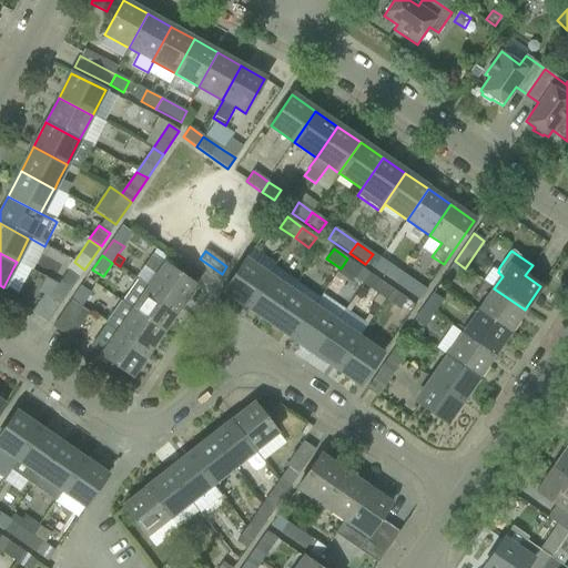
[(148,287),(179,308),(195,285),(152,255),(143,266),(155,275),(148,287)]
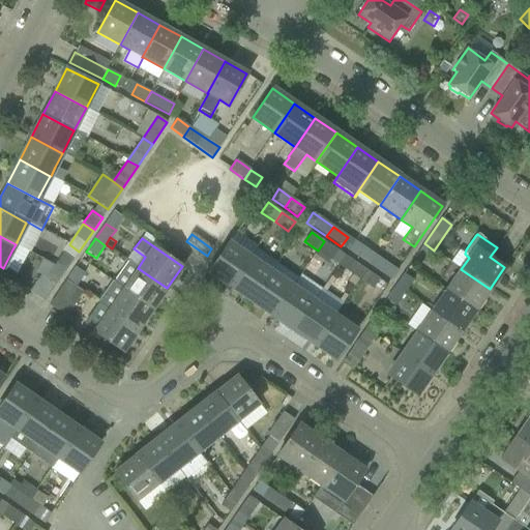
[(331,260),(337,251),(324,241),(318,251),(331,260)]
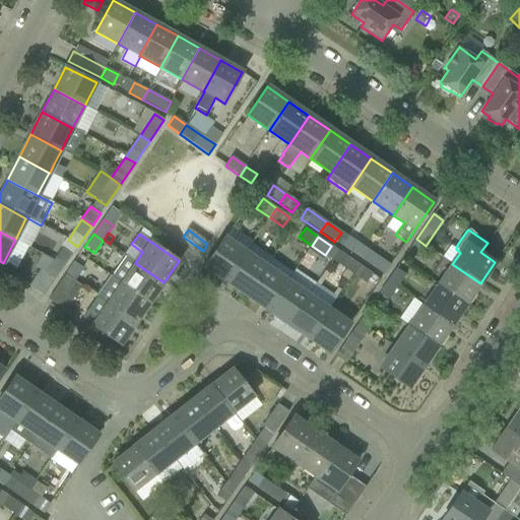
[(204,266),(225,281),(245,253),(224,239),(223,238),(204,266)]
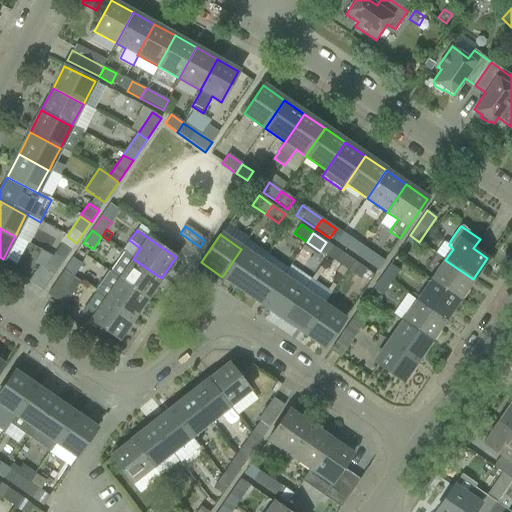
[(409,255),(419,242),(410,235),(400,249),(409,255)]
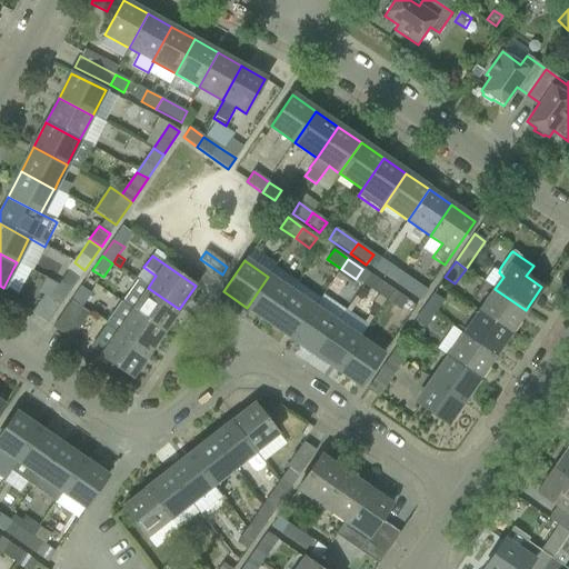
[(388,265),(381,275),(397,286),(403,275),(388,265)]
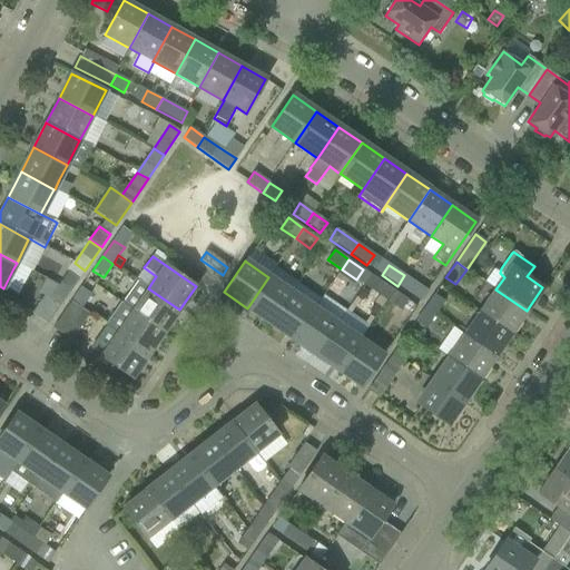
[(68,293),(78,278),(68,272),(58,286),(68,293)]
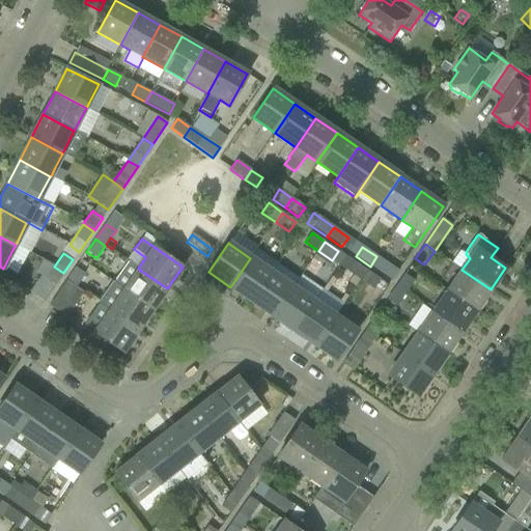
[(370,267),(392,281),(398,272),(376,256),(370,267)]
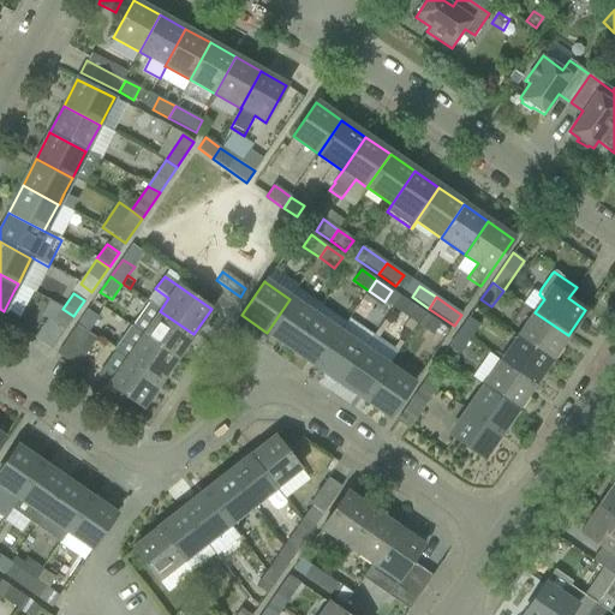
[(290,299),(267,333),(292,350),(315,316),(290,299)]
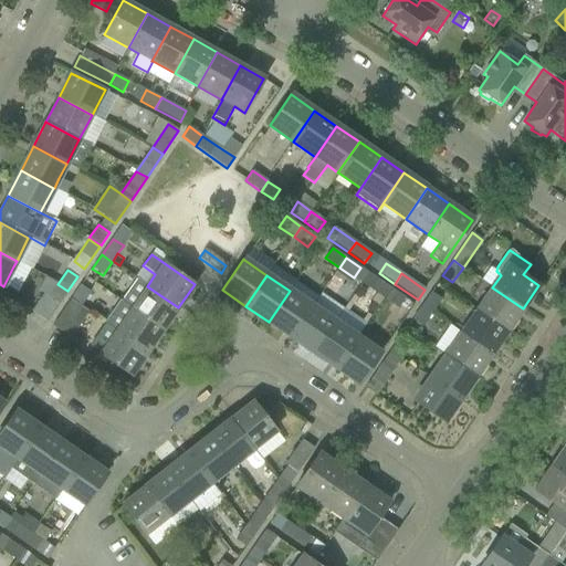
[(163,329),(178,307),(147,286),(137,279),(122,302),(163,329)]
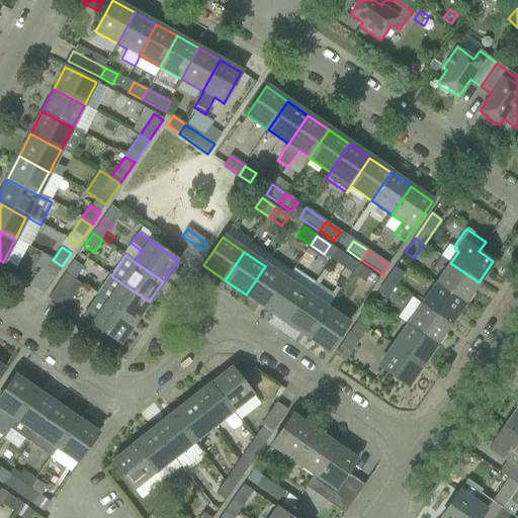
[(351,274),(358,264),(345,256),(338,265),(351,274)]
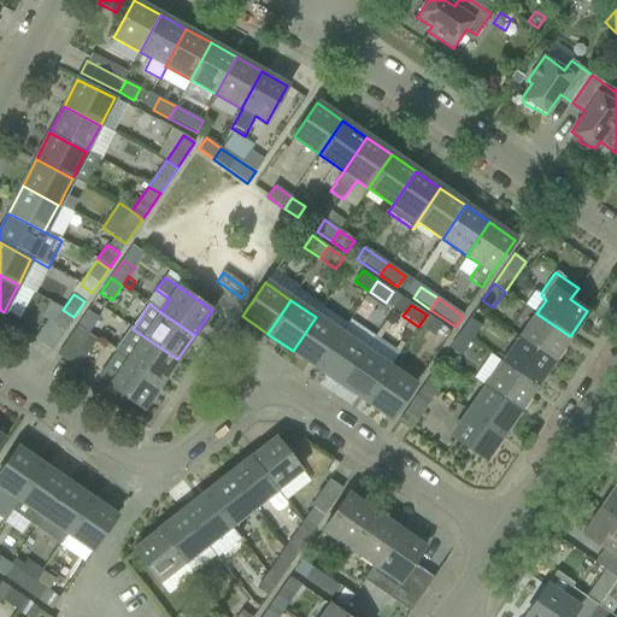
[(48,319),(34,340),(51,351),(74,317),(63,310),(53,323),(48,319)]
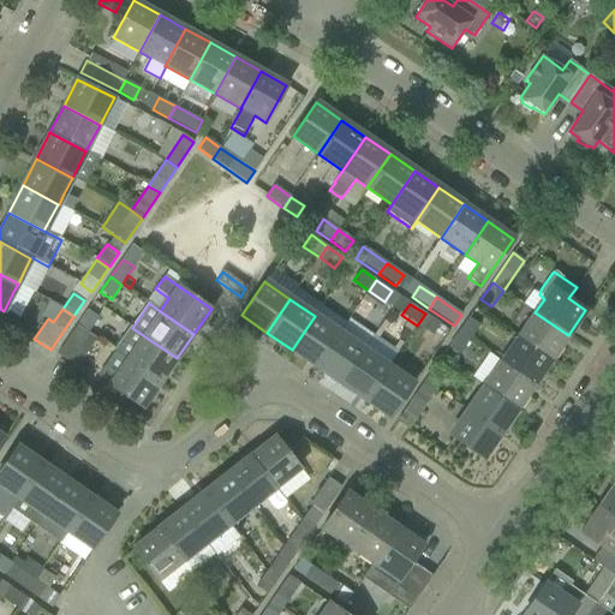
[(97,318),(87,311),(87,310),(76,326),(88,333),(97,318)]
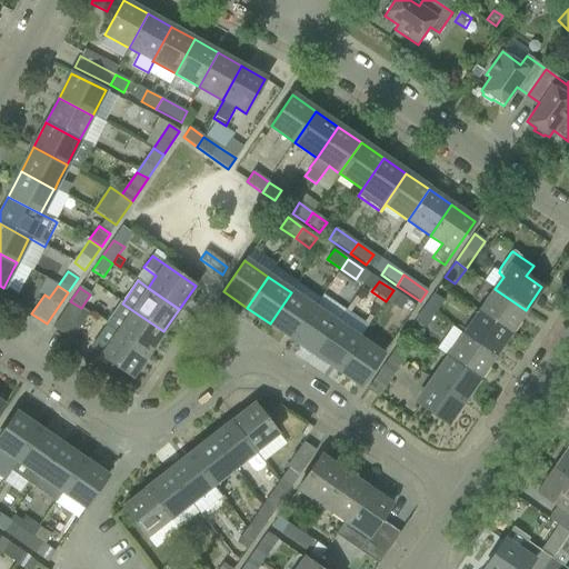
[(509,333),(526,310),(495,289),(479,312),(509,333)]
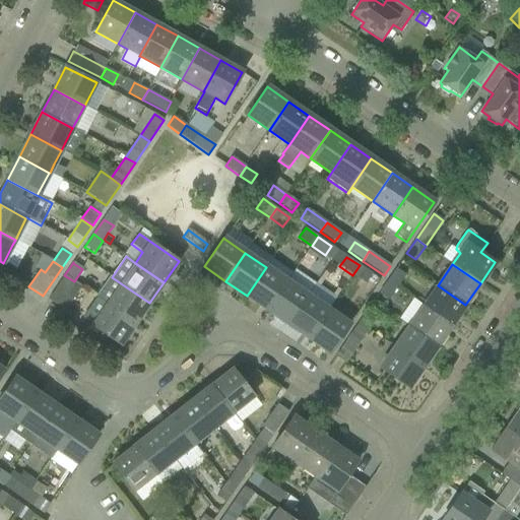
[(366,284),(373,274),(360,265),(352,275),(366,284)]
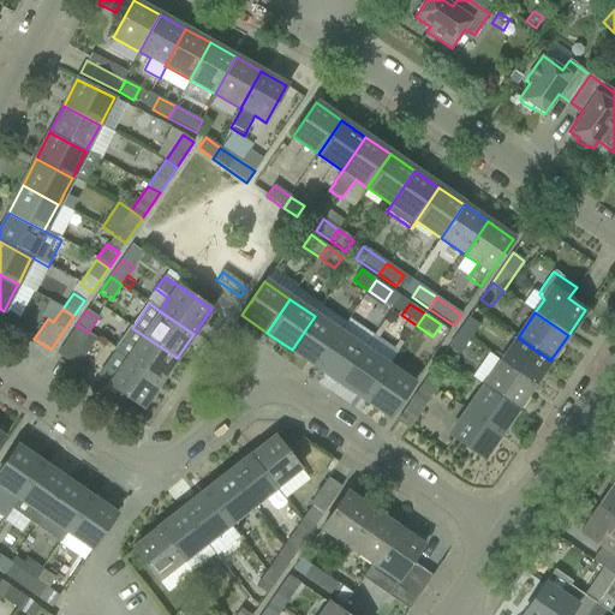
[(316,366),(339,333),(315,316),(292,350),(316,366)]
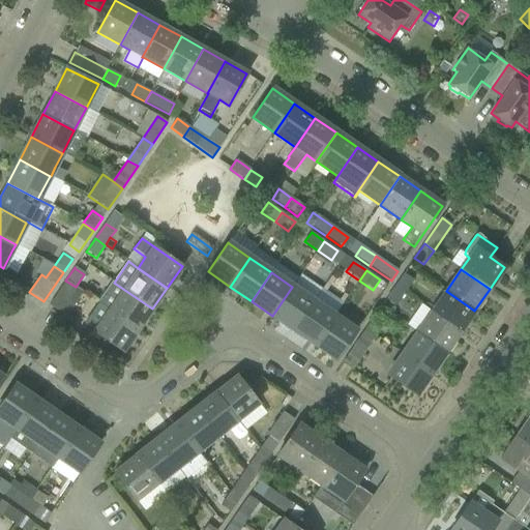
[(404,273),(394,287),(405,294),(413,281),(404,273)]
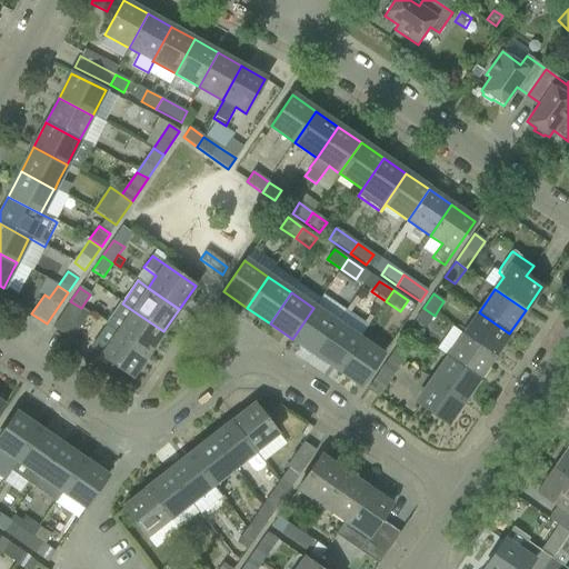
[(52,328),(71,340),(71,341),(89,315),(81,308),(70,301),(52,328)]
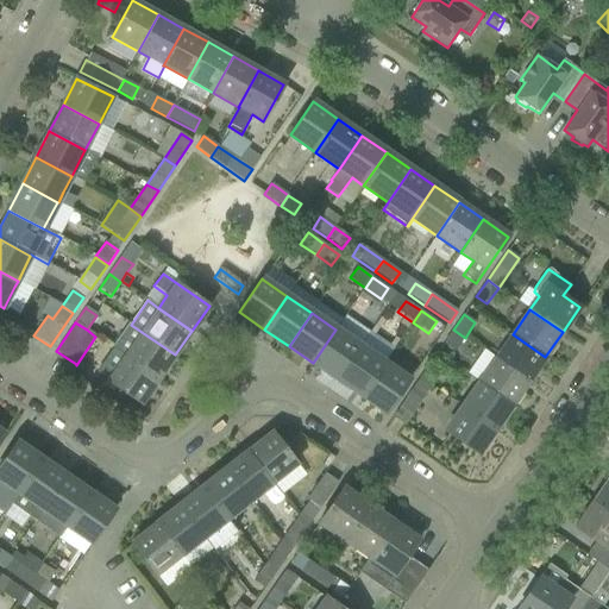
[(113,349),(158,380),(175,355),(131,325),(130,325),(129,324),(112,347),(113,349)]
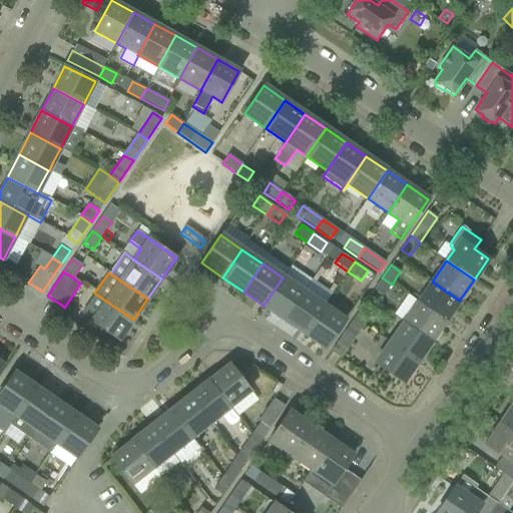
[(304,292),(283,278),(264,306),(284,320),(304,292)]
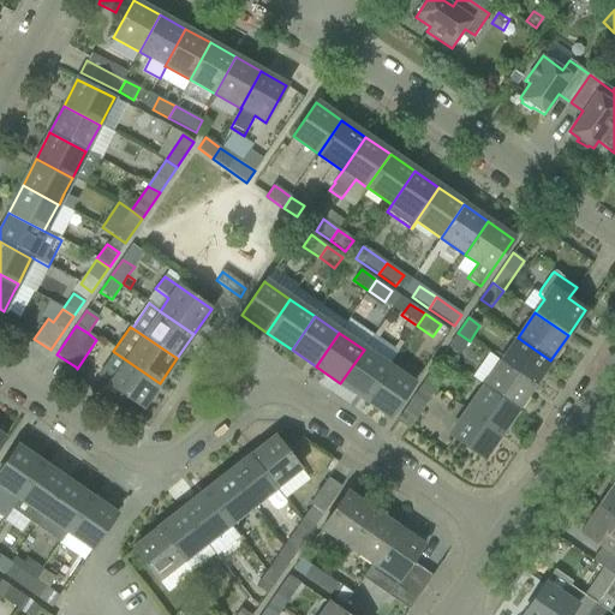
[(470,341),(458,333),(447,347),(459,356),(470,341)]
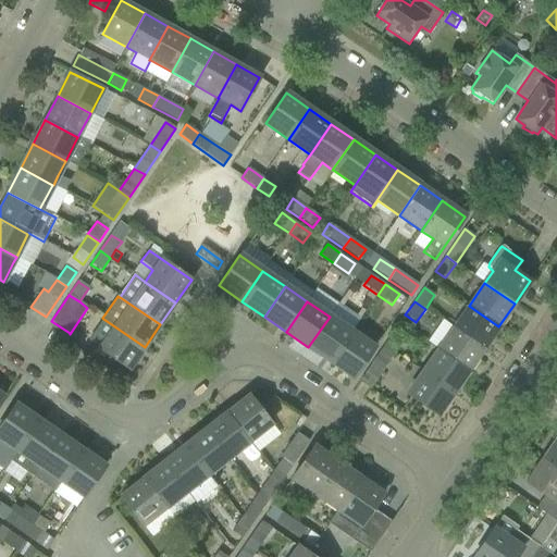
[(454,327),(484,347),(498,326),(469,306),(454,327)]
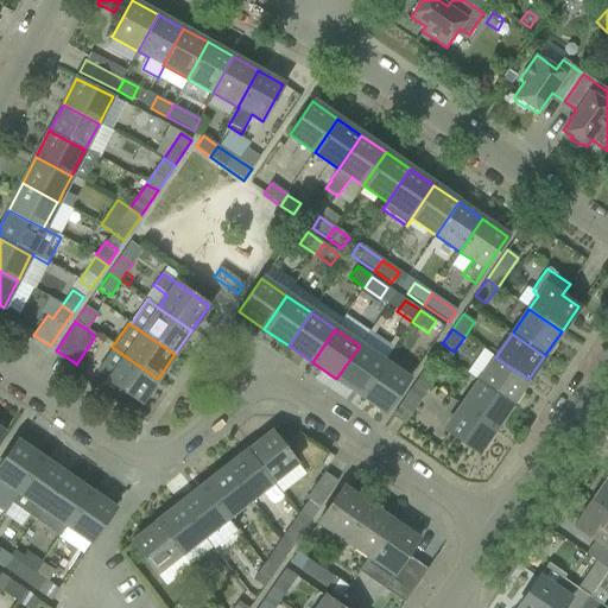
[(360,346),(336,379),(361,396),(384,362),(360,346)]
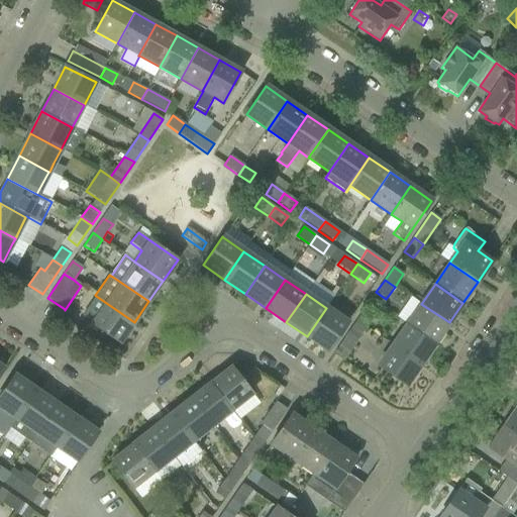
[(96,296),(82,316),(92,323),(120,343),(134,322),(96,296)]
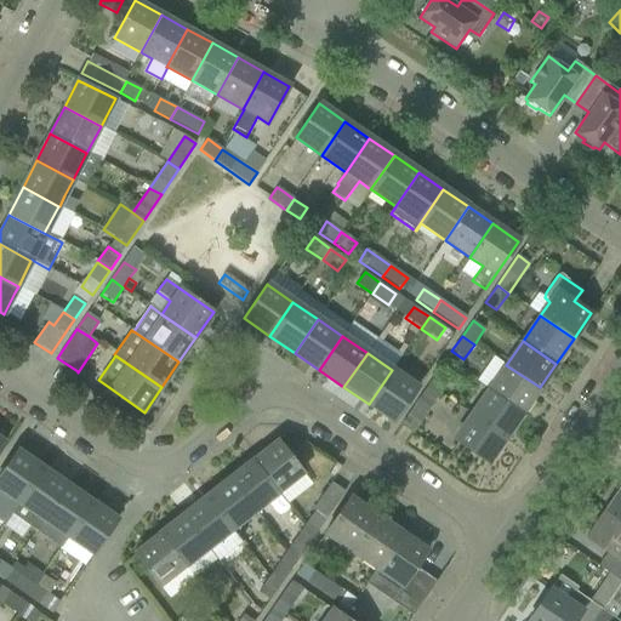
[(489,389),(522,412),(540,387),(506,365),(489,389)]
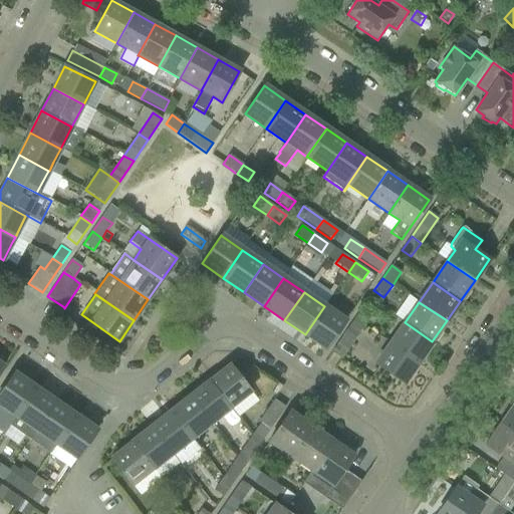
[(305,334),(326,348),(345,320),(324,306),(305,334)]
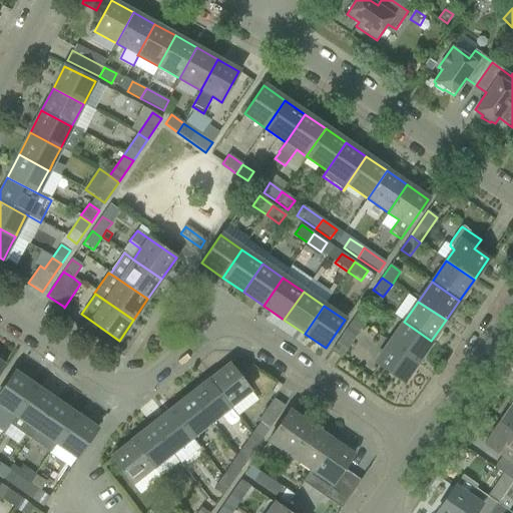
[(365,326),(372,315),(362,308),(355,319),(365,326)]
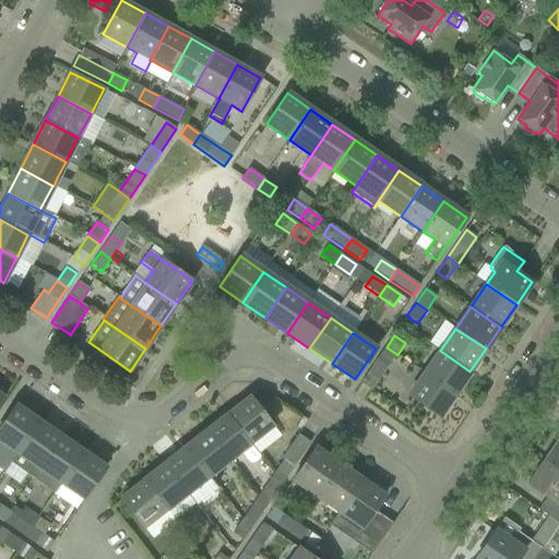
[(397,355),(387,347),(361,383),(371,391),(397,355)]
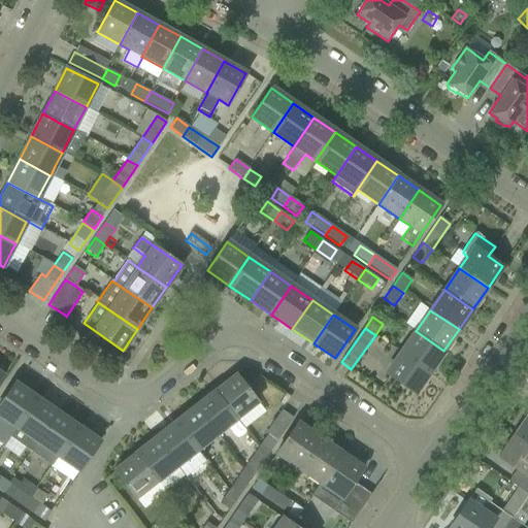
[(401,353),(429,372),(443,351),(416,331),(401,353)]
